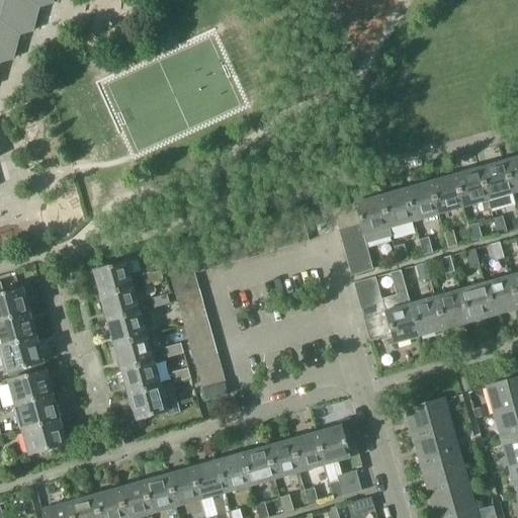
[(0,0),(0,63),(13,60),(19,35),(32,31),(38,8),(52,5),(53,0),(0,0)]
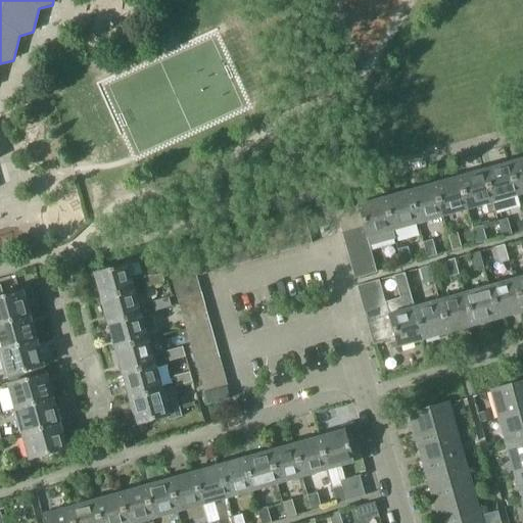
[(518,195),(522,193),(522,158),(509,162),(518,195)]
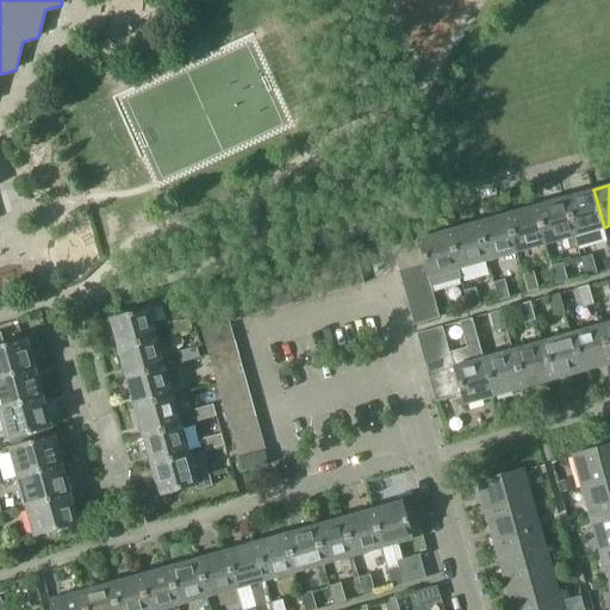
[(604,228),(593,190),(564,198),(574,236),(604,228)]
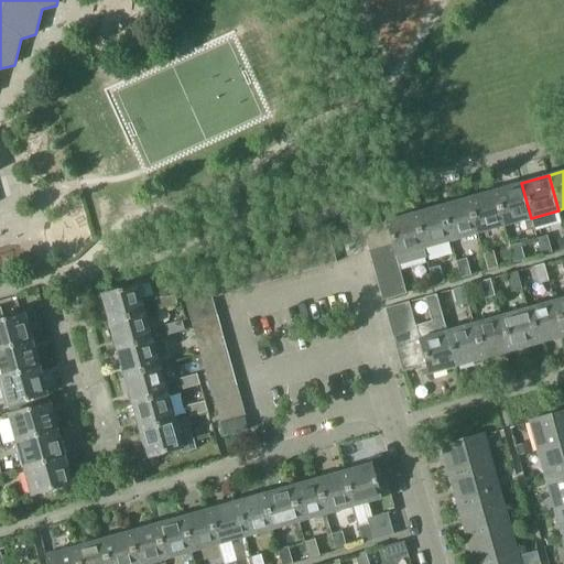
[(495,191),(505,226),(531,218),(521,183),(495,191)]
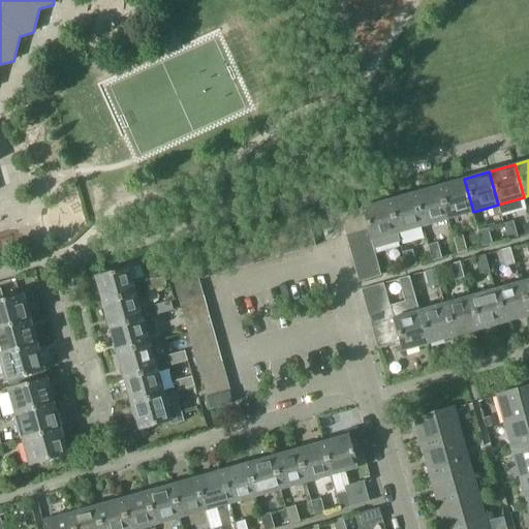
[(438,186),(447,219),(473,212),(464,179),(438,186)]
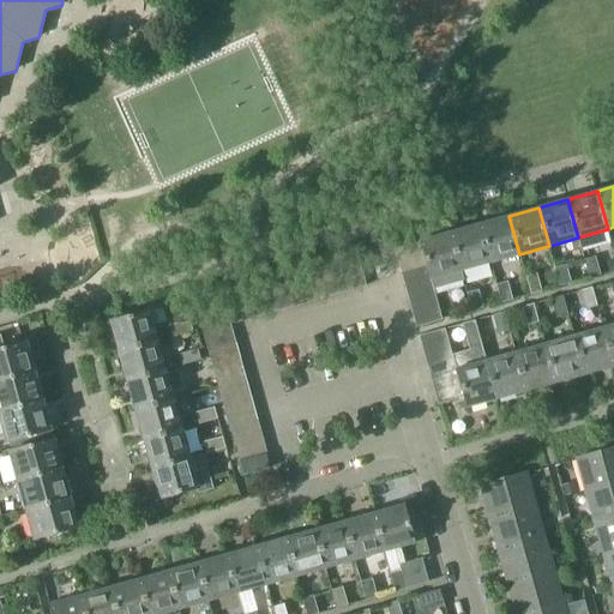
[(479,224),(489,263),(519,254),(509,216),(479,224)]
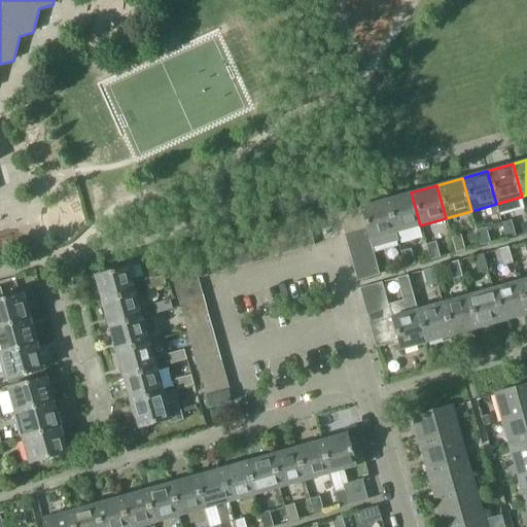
[(386,200),(395,233),(420,225),(411,192),(386,200)]
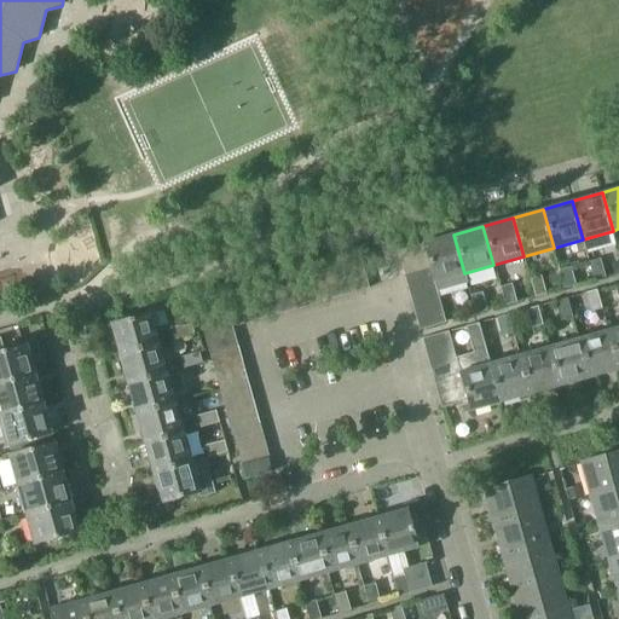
[(423,243),(431,267),(434,282),(464,273),(453,235),(423,243)]
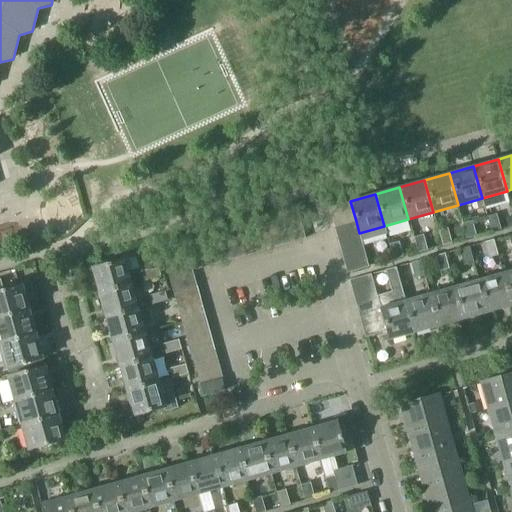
[(298,214),(287,217),(293,240),(305,237),(298,214)]
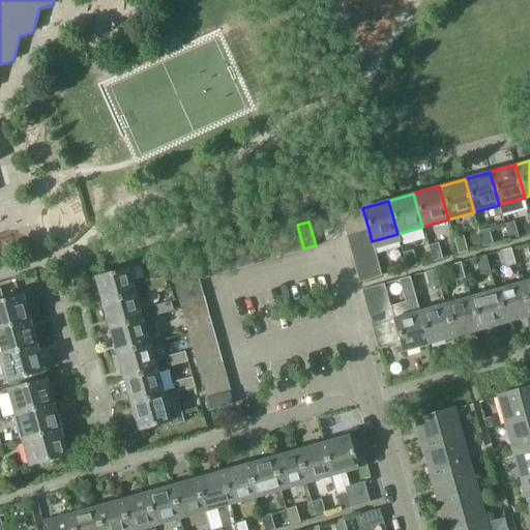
[(505,225),(509,239),(519,236),(513,222),(505,225)]
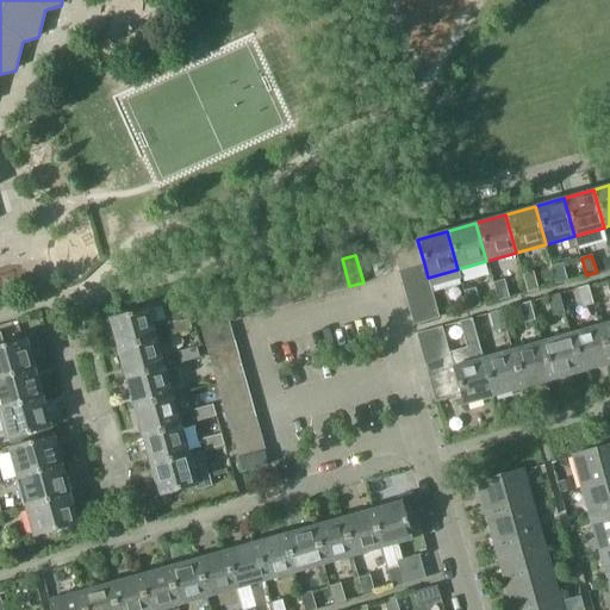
[(337,290),(349,286),(342,259),(329,263),(337,290)]
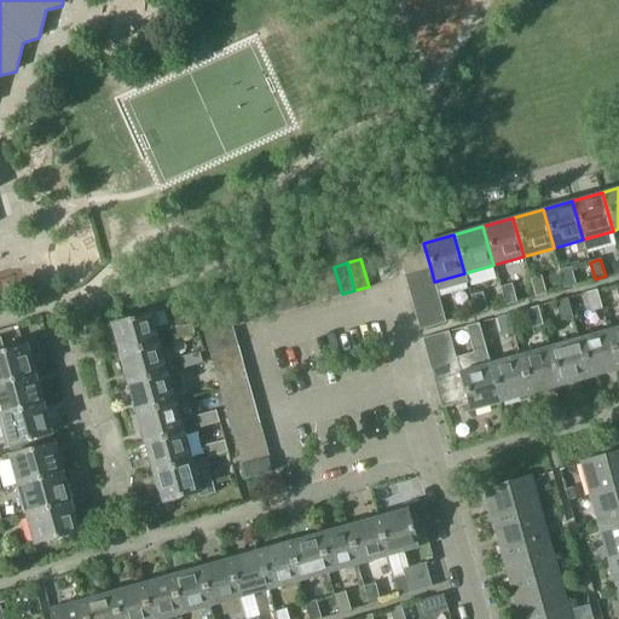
[(328,299),(342,294),(334,267),(319,271),(328,299)]
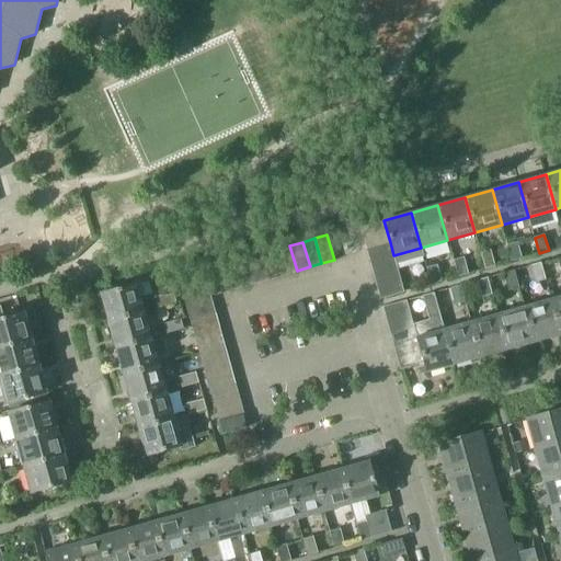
[(390,242),(366,249),(370,262),(393,255),(390,242)]
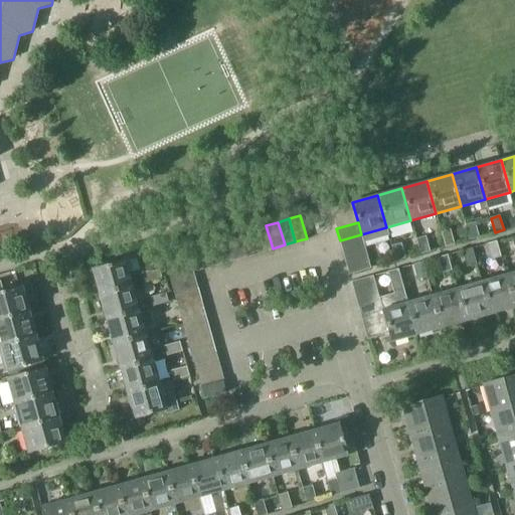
[(466,225),(471,239),(480,237),(476,222),(466,225)]
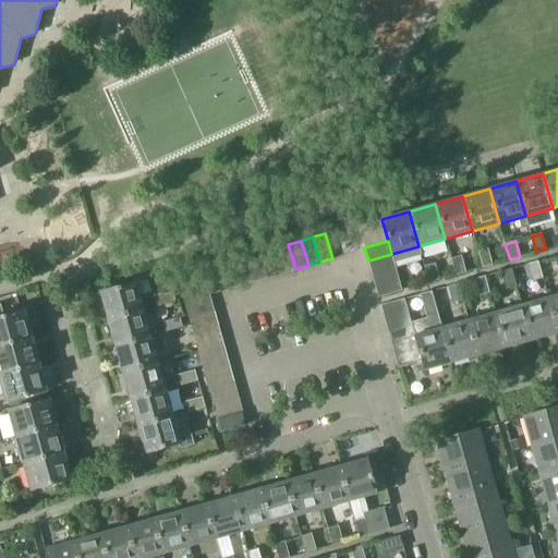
[(282,273),(295,269),(288,244),(275,249),(282,273)]
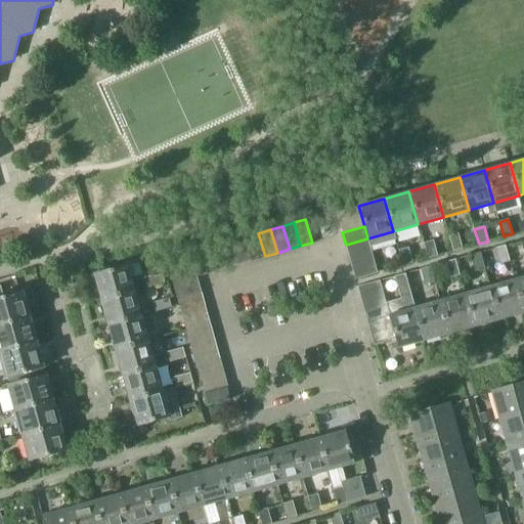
[(258,233),(248,236),(255,259),(265,256),(258,233)]
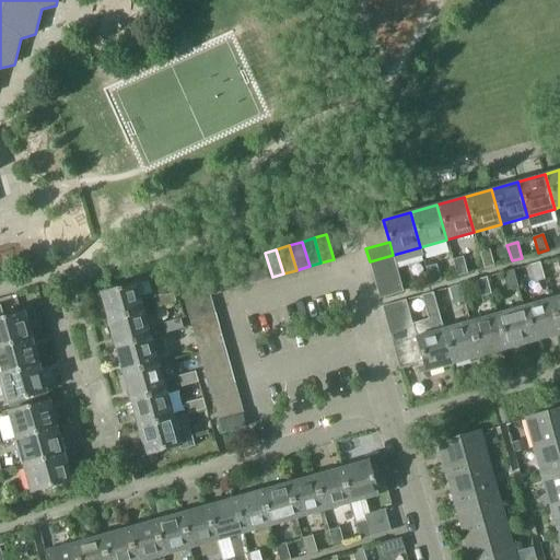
[(480,252),(485,268),(494,266),(490,249),(480,252)]
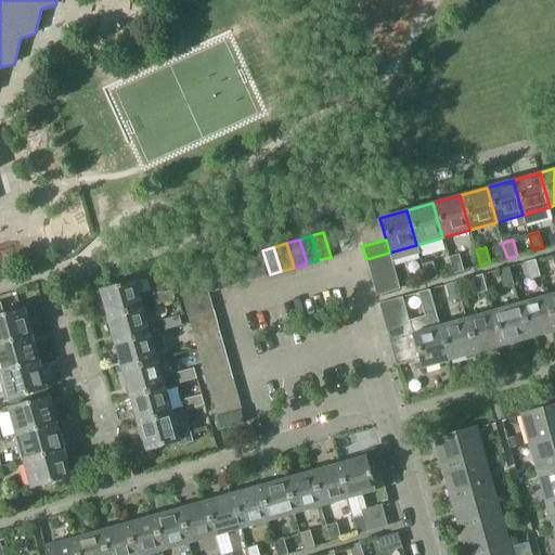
[(262,250),(250,254),(257,279),(270,274),(262,250)]
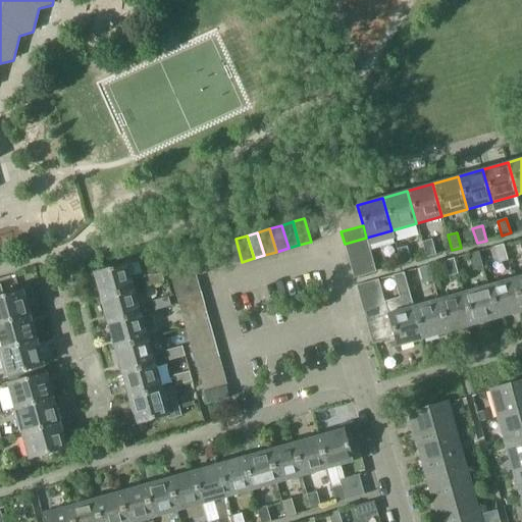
[(366,238),(345,244),(348,256),(370,249),(366,238)]
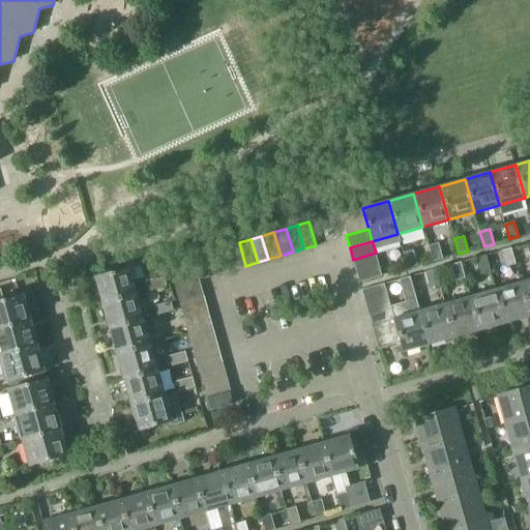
[(239,242),(228,246),(234,269),(245,266),(239,242)]
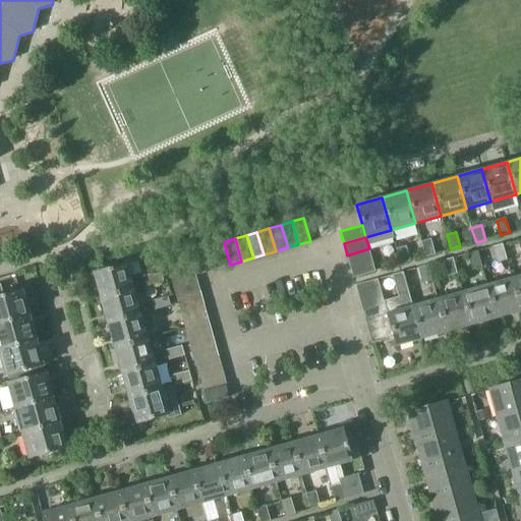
[(421,242),(425,256),(435,254),(430,239),(421,242)]
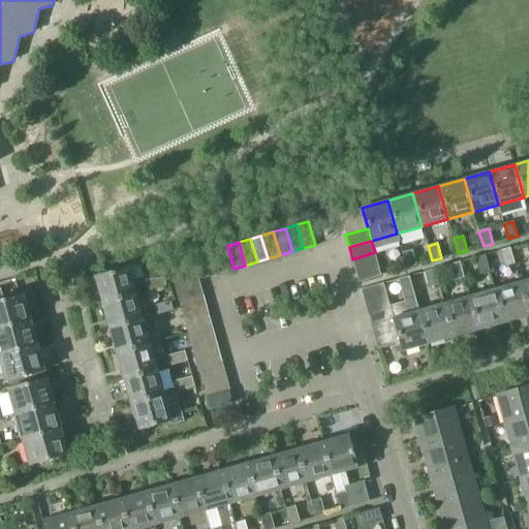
[(227,246),(215,249),(222,272),(234,269),(227,246)]
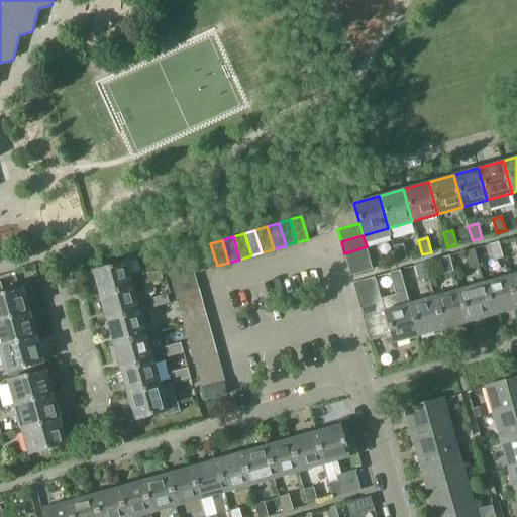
[(499,240),(490,243),(494,259),(503,256),(499,240)]
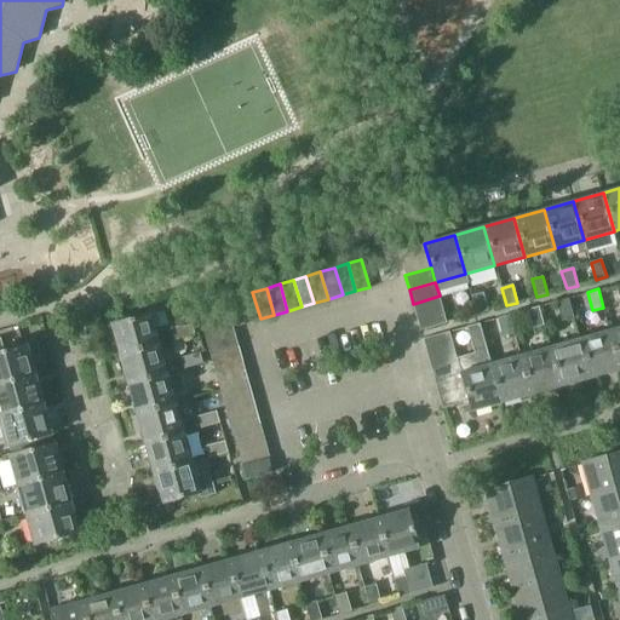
[(477,314),(488,310),(483,293),(471,297),(477,314)]
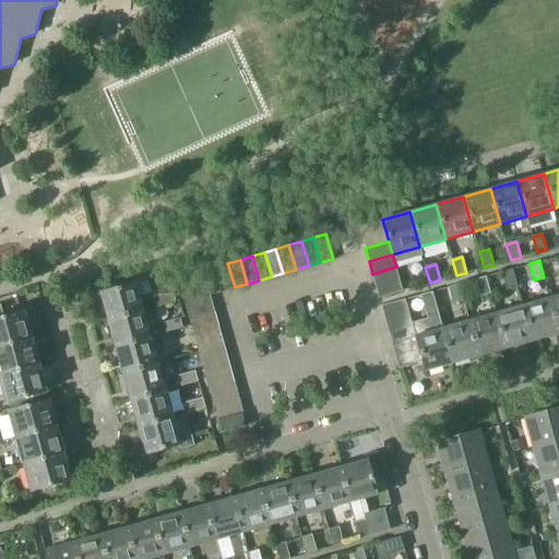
[(210,294),(223,290),(215,266),(203,270),(204,274),(210,294)]
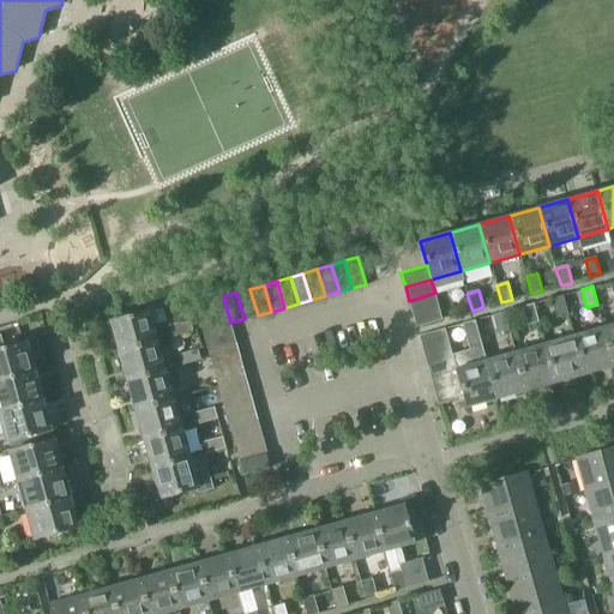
[(435,293),(409,301),(413,314),(439,307),(438,301),(435,293)]
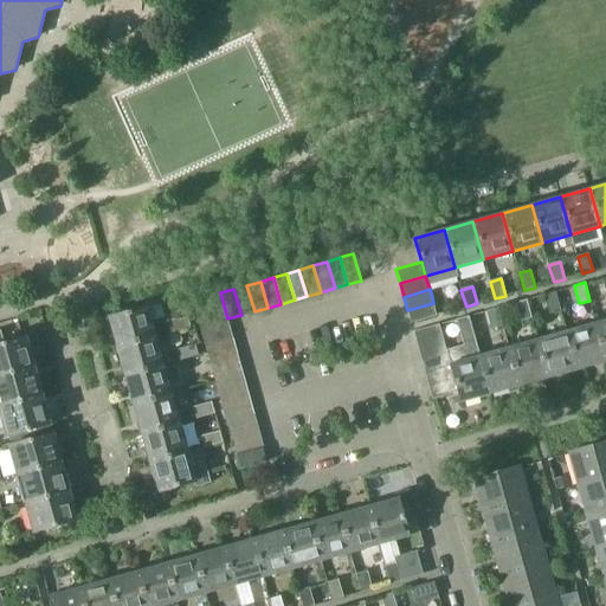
[(555,290),(545,294),(549,313),(561,309),(555,290)]
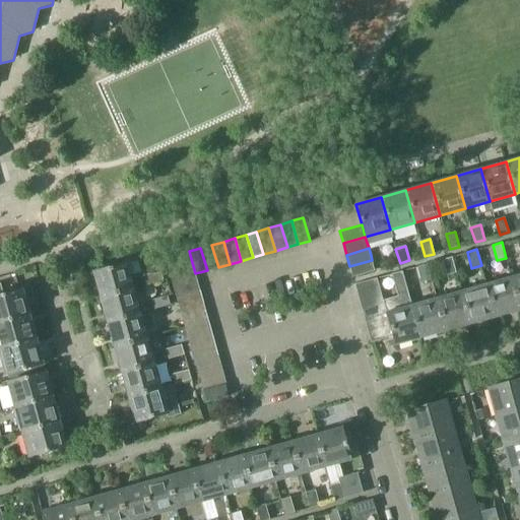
[(167,261),(177,298),(200,291),(195,273),(190,255),(167,261)]
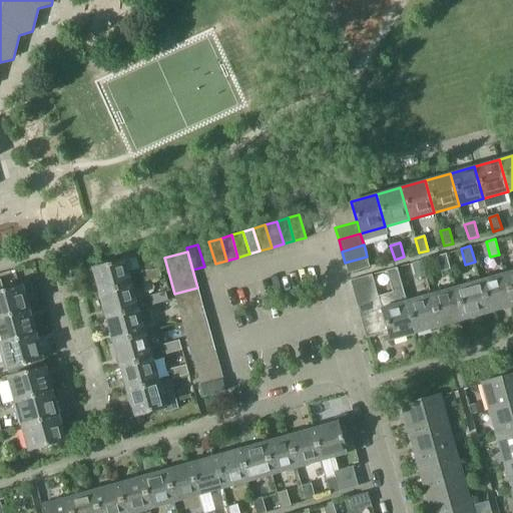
[(446,252),(437,255),(441,271),(451,269),(446,252)]
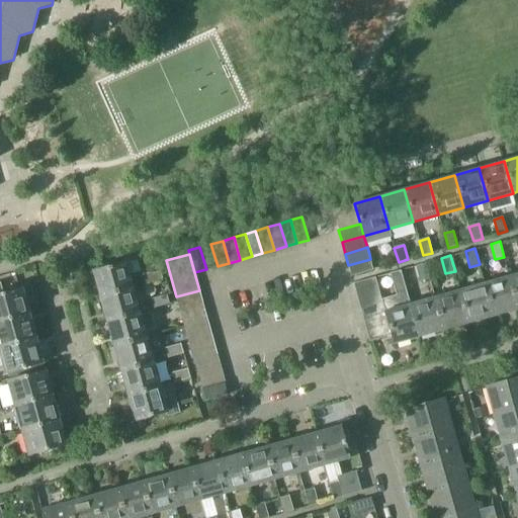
[(370,259),(348,265),(351,275),(373,269),(370,259)]
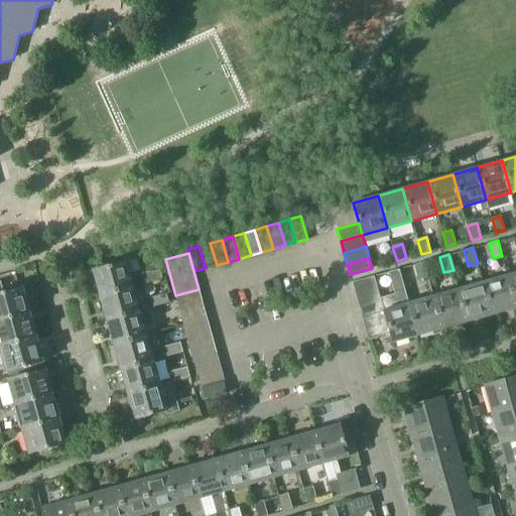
[(423,261),(414,264),(418,280),(428,277),(423,261)]
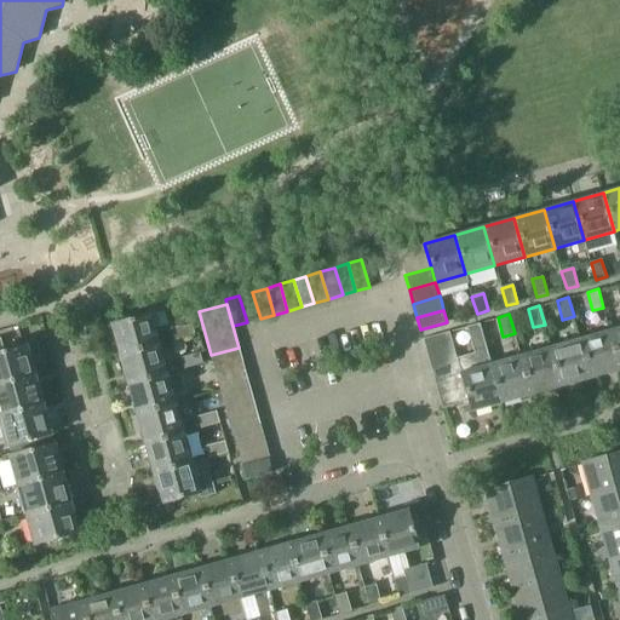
[(141,350),(159,344),(150,315),(112,326),(119,350),(120,356),(141,350)]
